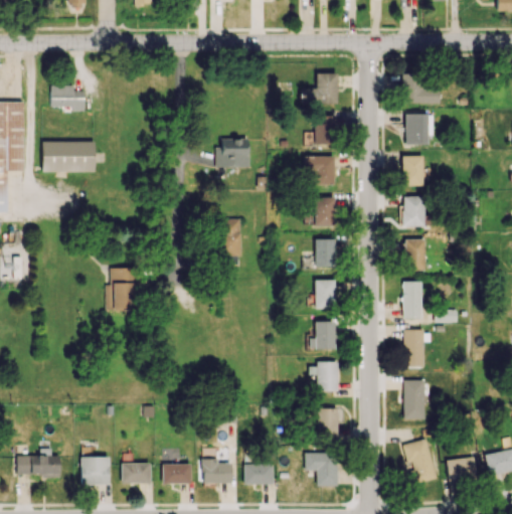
[(84,0),(68,0),(69,8),(86,8),(84,0)]
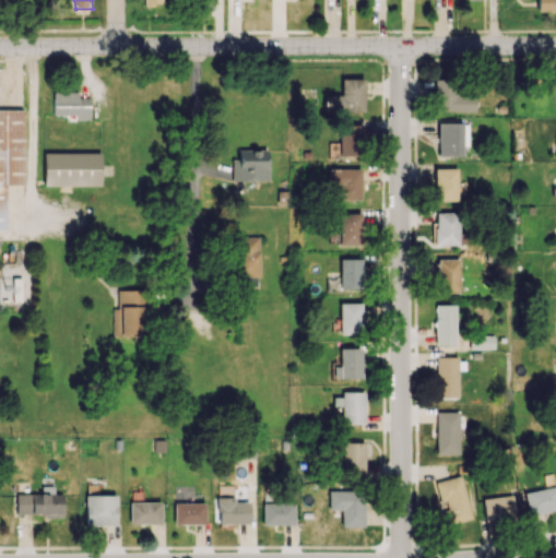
[(219,0),(201,0),(201,9),(219,9),(219,0)]
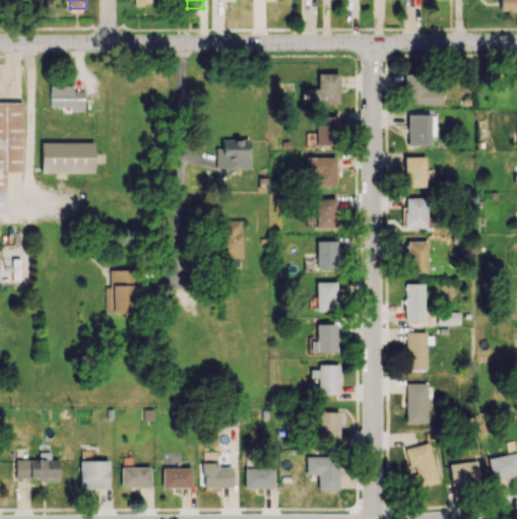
[(516,0),(502,0),(503,11),(516,11),(516,0)]
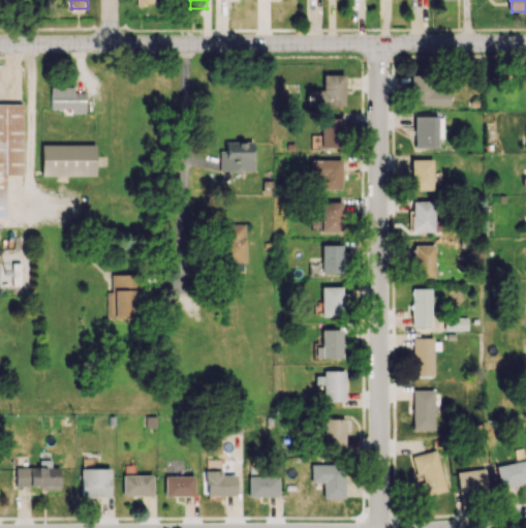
[(453,89),(436,89),(436,74),(414,73),(413,106),(453,107),(453,89)]
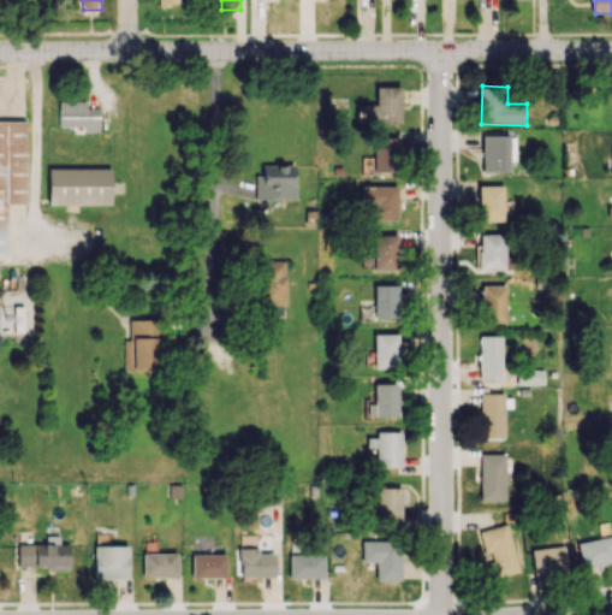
[(361,106),(361,125),(404,124),(403,88),(379,88),(379,106),(361,106)]
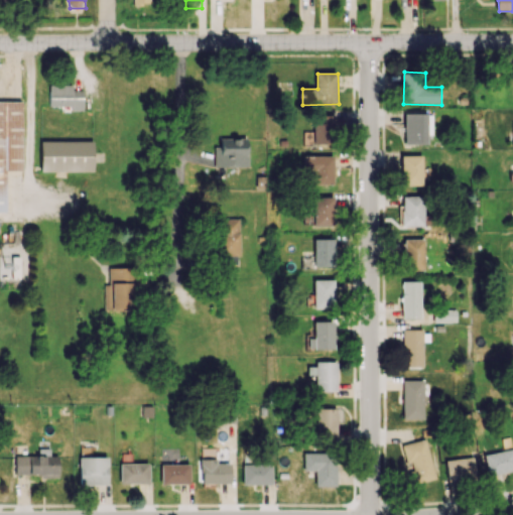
[(51,107),(75,107),(75,111),(85,111),(85,91),(75,91),(75,86),(51,86),(51,107)]
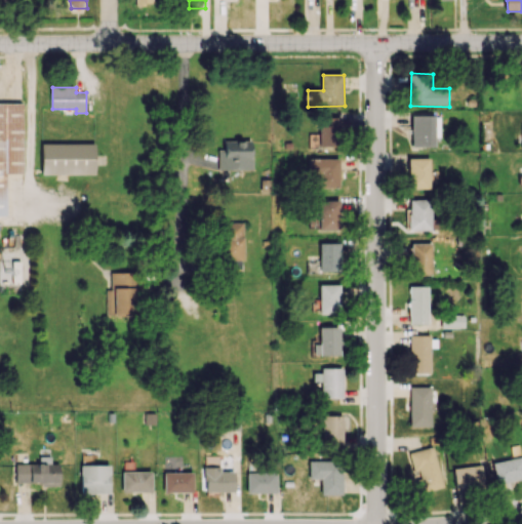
[(25,104),(0,104),(0,216),(8,216),(8,161),(25,161),(25,104)]
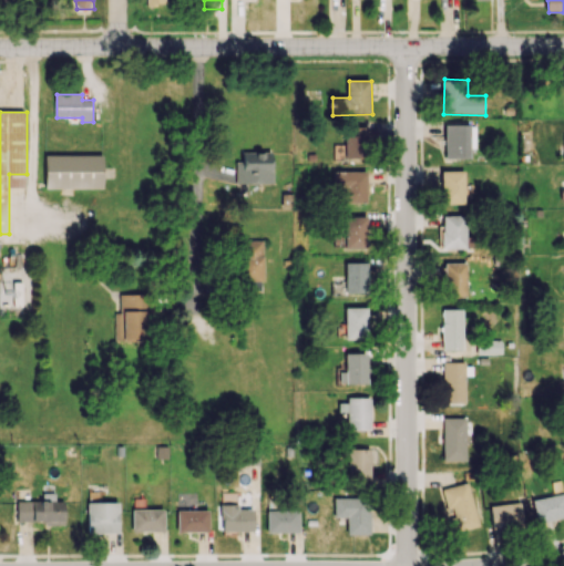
[(447,126),(448,160),(473,158),(472,125),(447,126)]
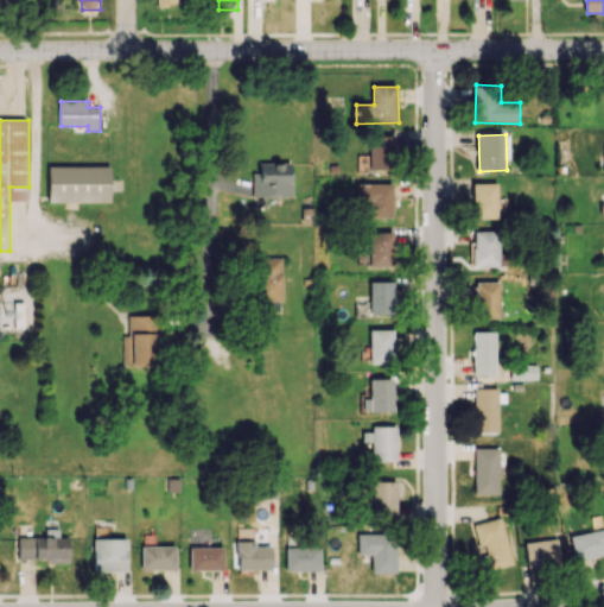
[(394,137),(372,137),(373,170),(395,170),(394,137)]
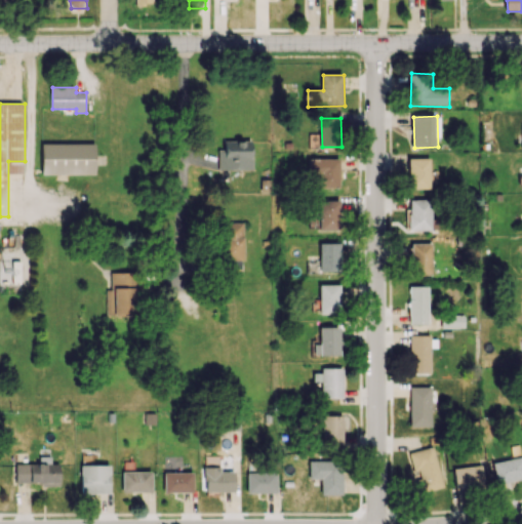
[(221,150),(222,171),(254,170),(253,142),(227,142),(227,150),(221,150)]
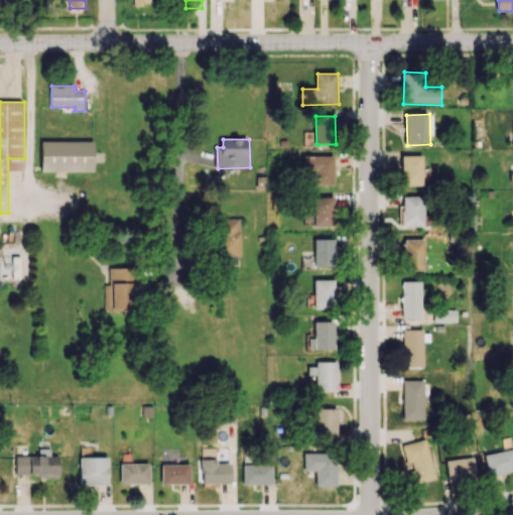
[(42,142),(43,172),(96,171),(96,141),(42,142)]
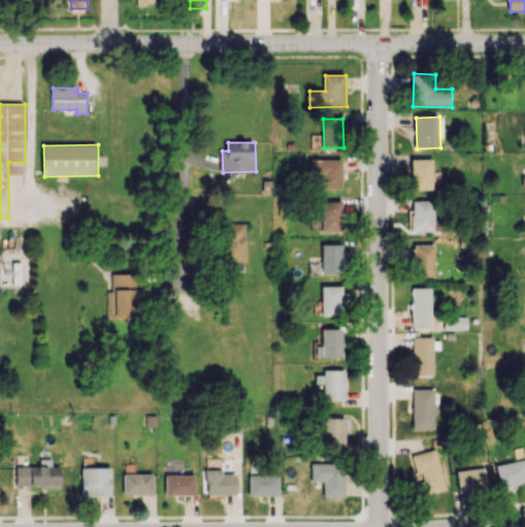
[(323,190),(343,189),(343,160),(313,160),(313,175),(323,175),(323,190)]
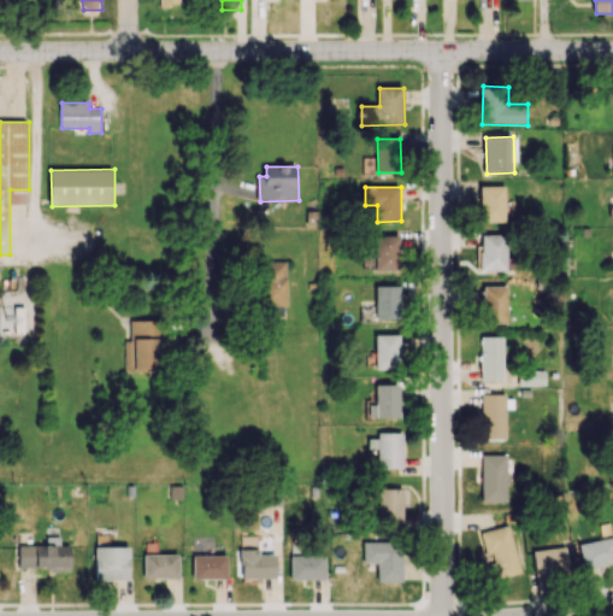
[(507,187),(482,187),(482,223),(507,222),(507,187)]
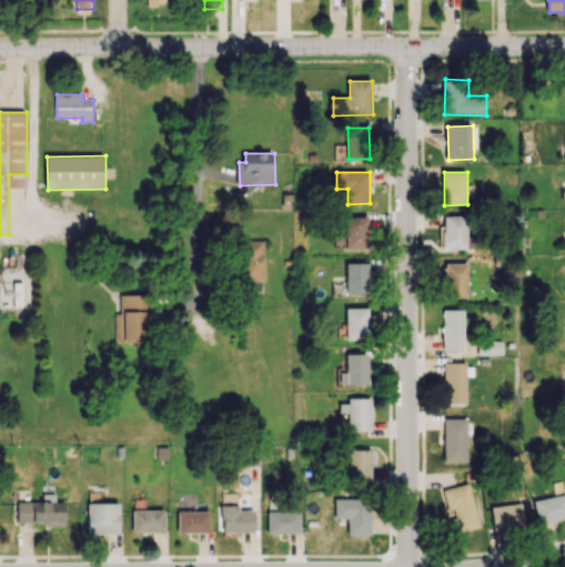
[(445,250),(470,250),(470,216),(445,218),(445,250)]
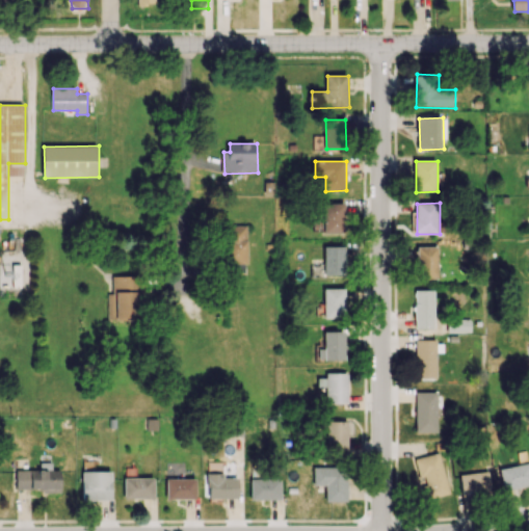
[(346,234),(346,204),(325,205),(326,234),(346,234)]
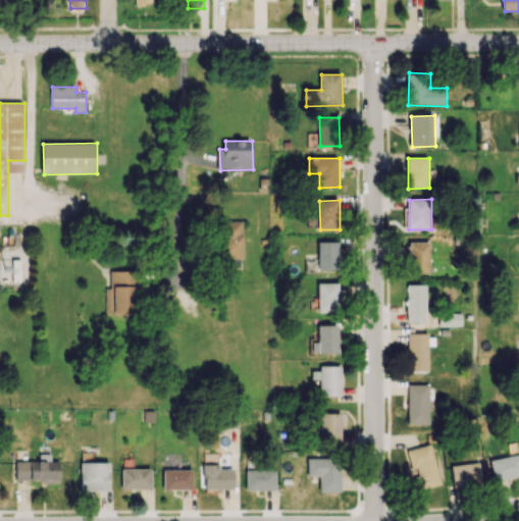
[(244,222),(224,221),(223,267),(243,268),(244,222)]
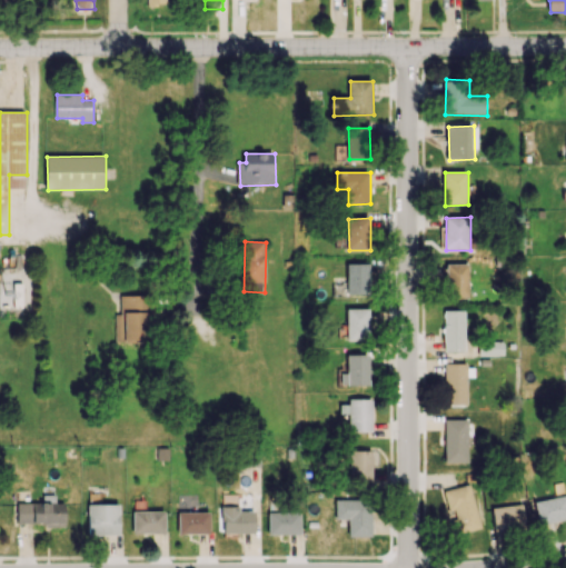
[(371,263),(349,265),(349,296),(371,296),(371,263)]
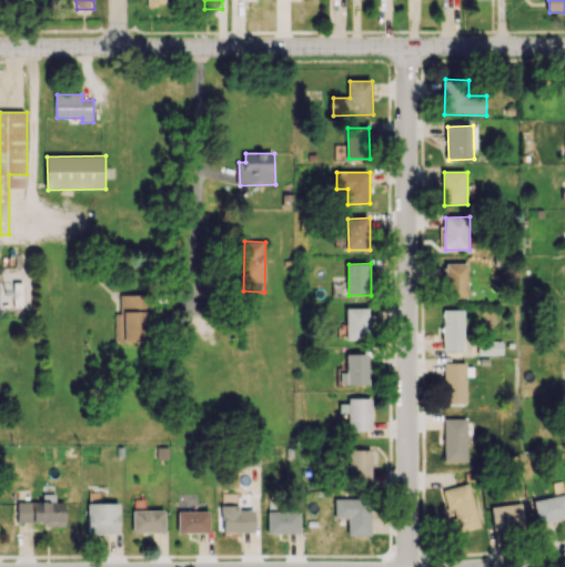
[(471,264),(447,264),(447,297),(470,297),(471,264)]
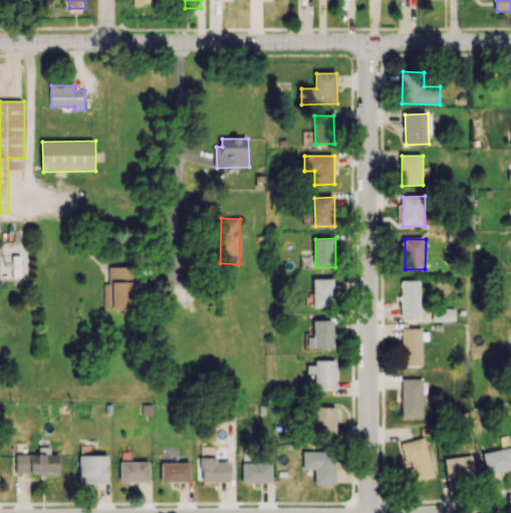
[(22,257),(14,256),(14,276),(22,276),(22,257)]
